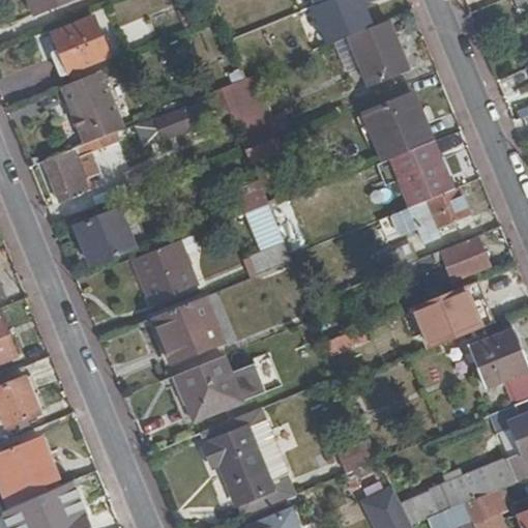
[(39,0),(44,10),(69,0),(39,0)]
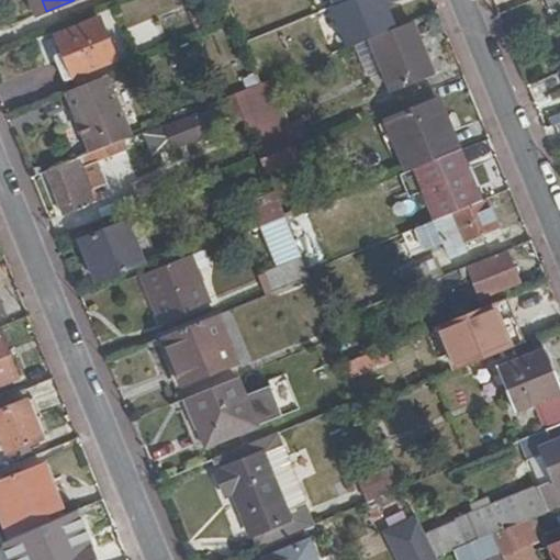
[(250,0),(255,9),(277,0),(250,0)]
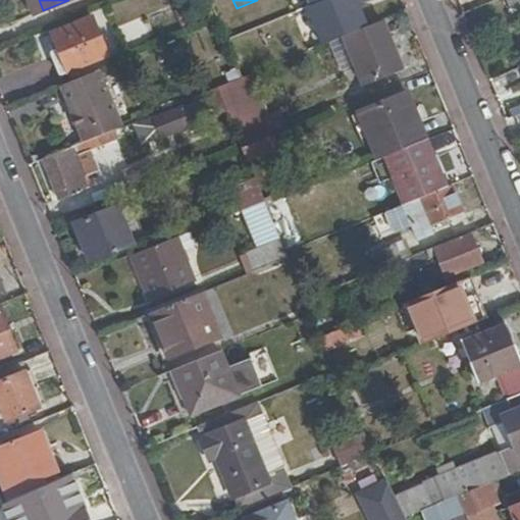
[(335,0),(347,28),(381,14),(375,0),(335,0)]
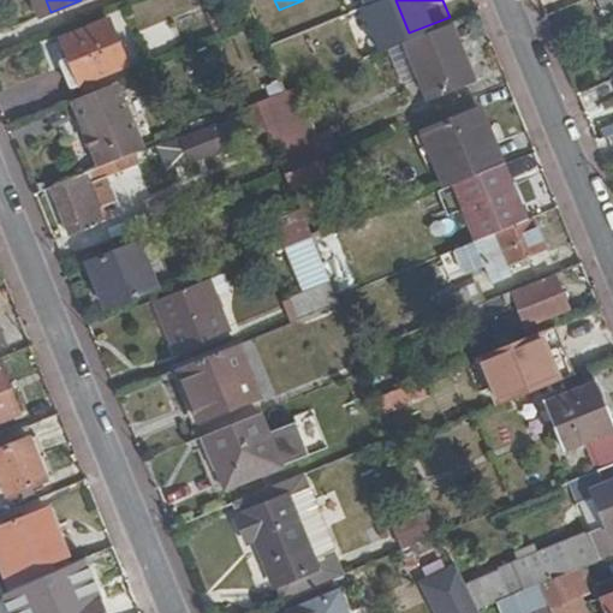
[(109,21),(63,40),(81,84),(128,66),(109,21)]
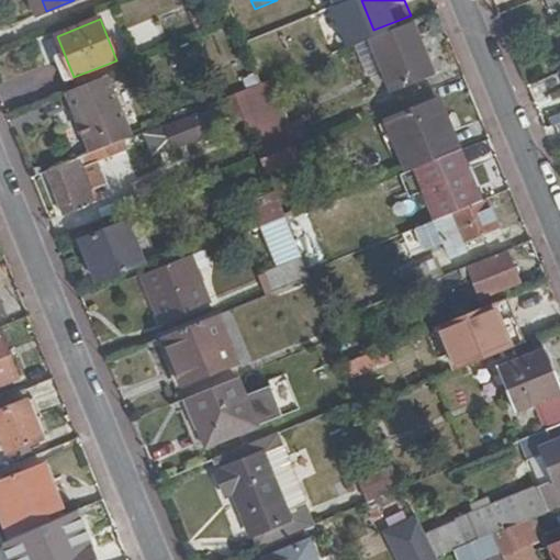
[(432,71),(411,21),(368,38),(381,70),(389,89),(432,71)]
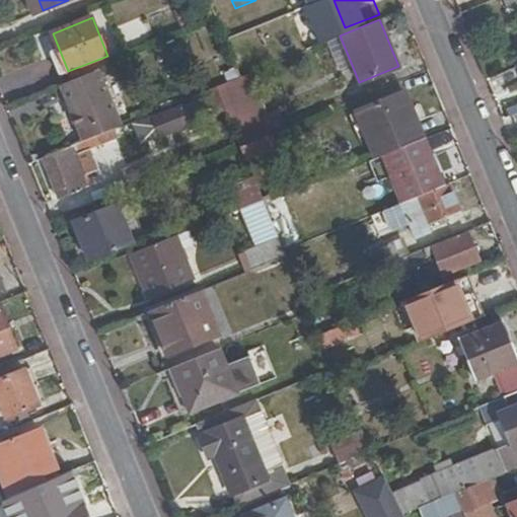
[(113,128),(122,125),(99,69),(60,85),(82,141),(87,138),(113,128)]
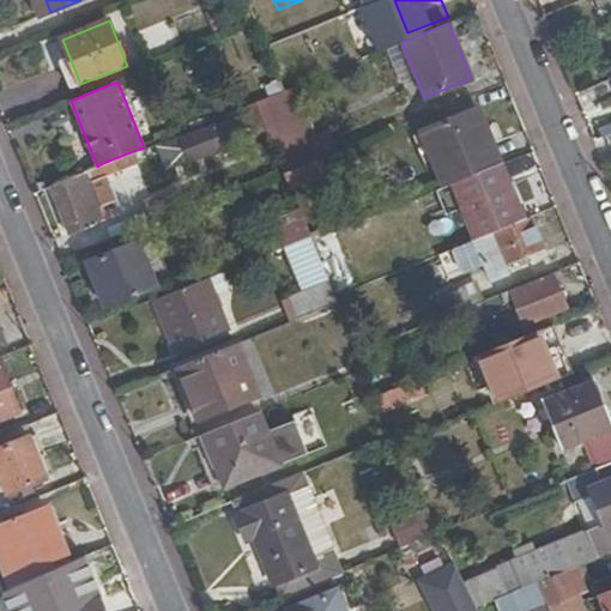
[(256,101),(266,125),(278,120),(285,139),(298,133),(282,91),(256,101)]
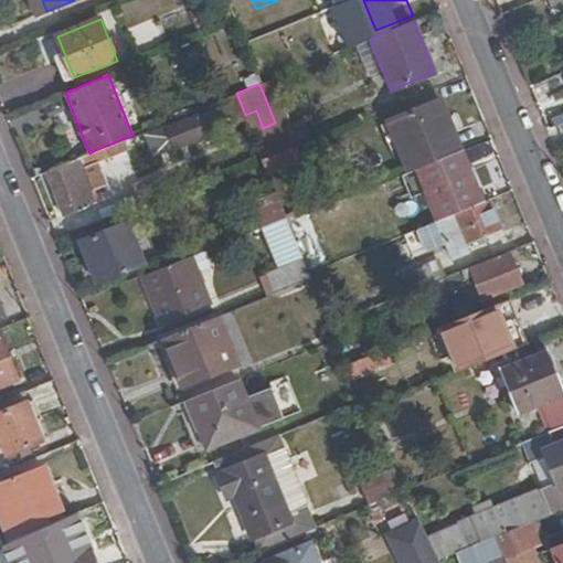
[(234,119),(245,115),(236,93),(225,97),(234,119)]
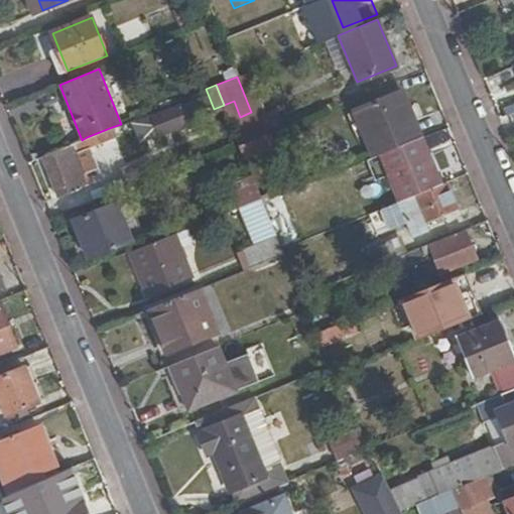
[(381,152),(416,138),(397,90),(354,107),(363,131),(373,155),(381,152)]
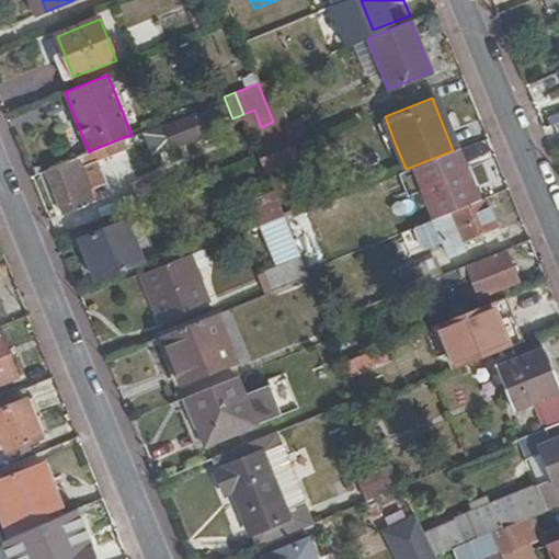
[(138,132),(148,156),(201,135),(191,111),(138,132)]
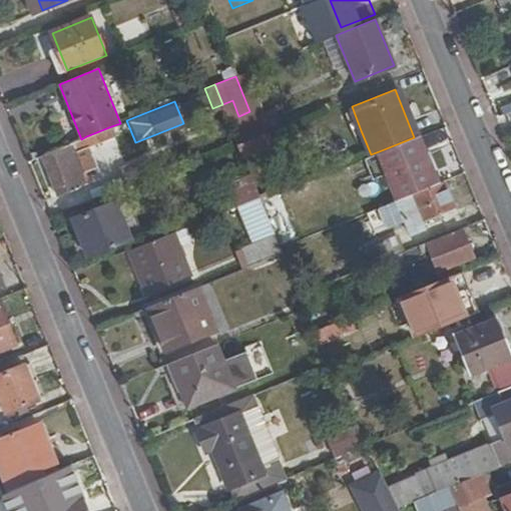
[(115,136),(111,126),(86,136),(90,146),(115,136)]
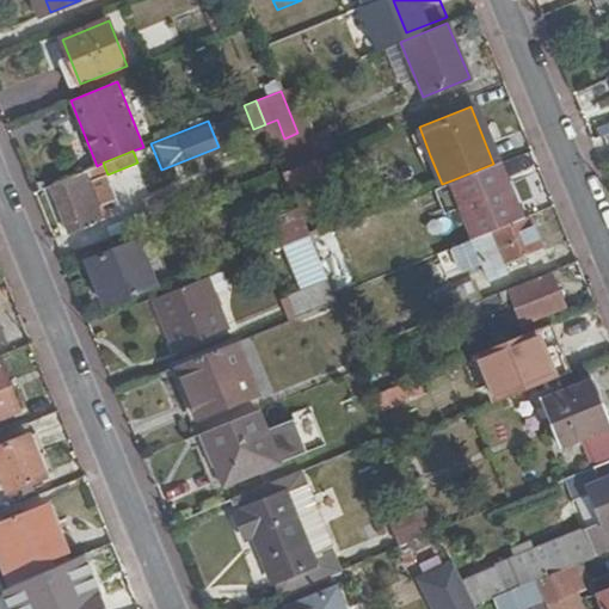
[(323,167),(318,153),(282,167),(288,180),(323,167)]
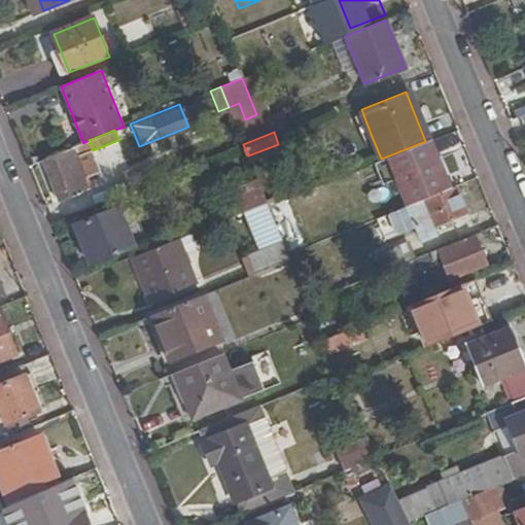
[(93,150),(89,140),(83,143),(41,160),(59,201),(90,188),(85,176),(100,170),(93,150)]
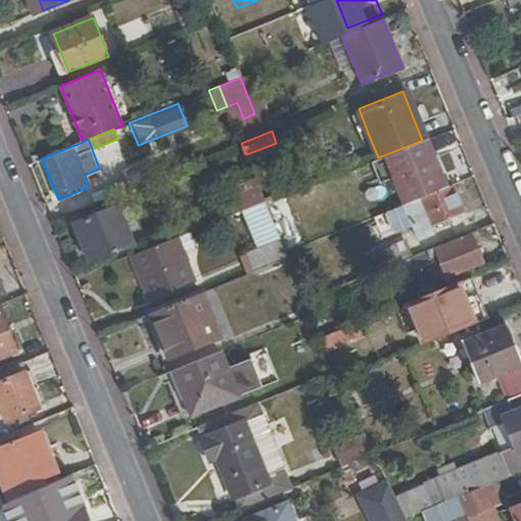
[(442,187),(422,140),(386,154),(406,201),(442,187)]
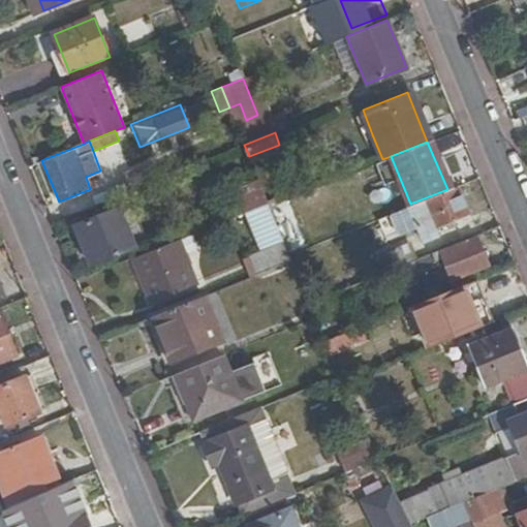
[(128,191),(158,180),(151,162),(121,175),(128,191)]
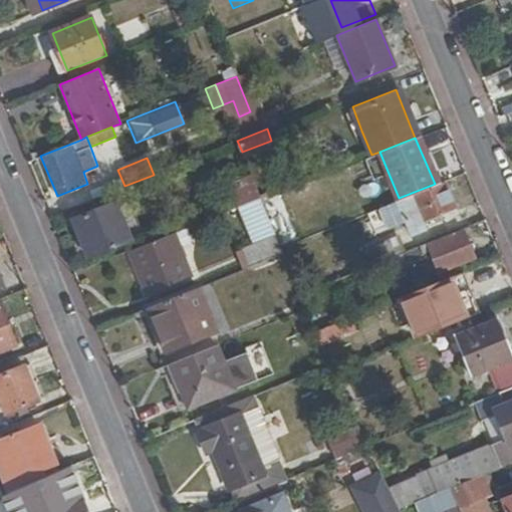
[(231,208),(260,197),(249,171),(221,183),(231,208)]
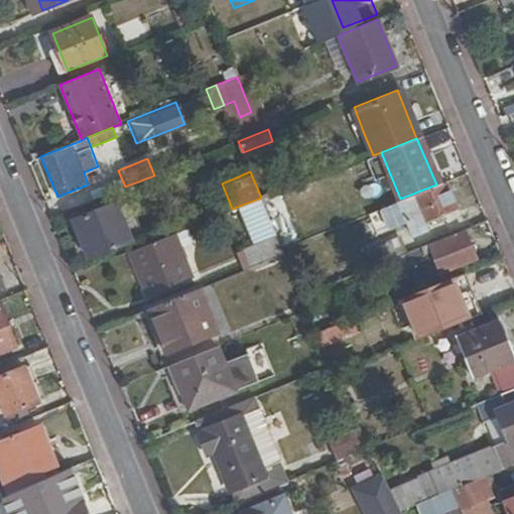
[(444,181),(436,184),(400,199),(398,200),(412,235),(426,229),(423,221),(456,209),(444,181)]
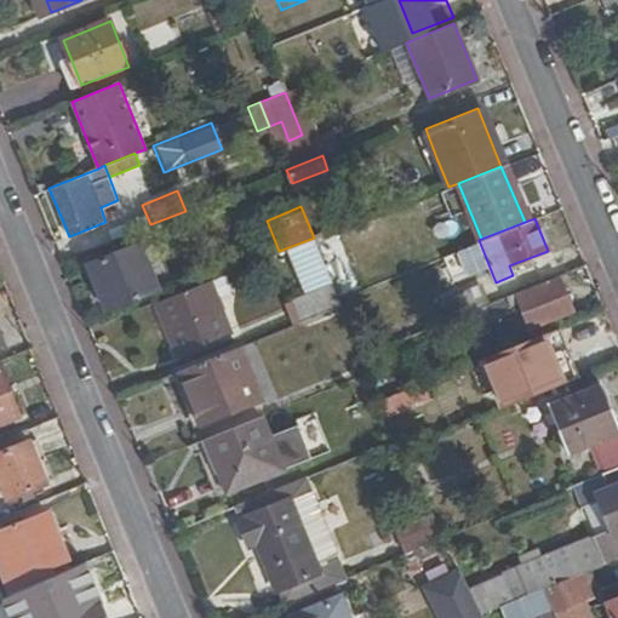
[(337,296),(315,240),(291,249),(307,289),(290,295),(299,318),(339,301),(337,296)]
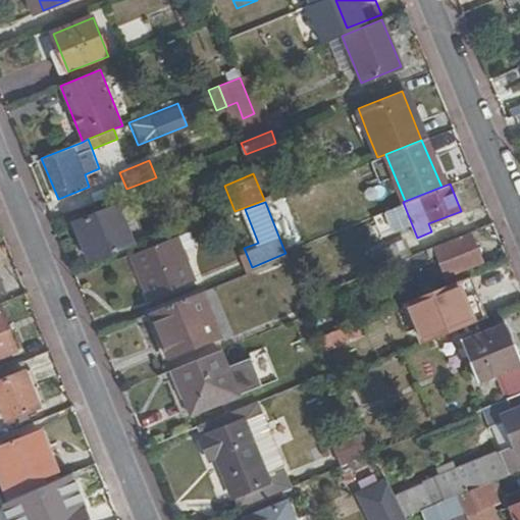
[(88,259),(131,242),(115,204),(72,221),(88,259)]
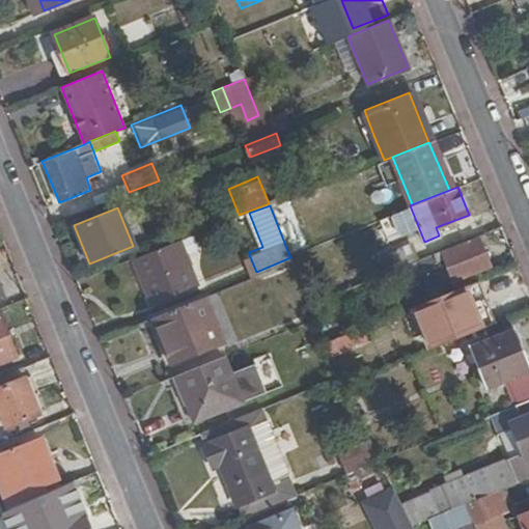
[(448,249),(447,246),(439,249),(451,281),(489,267),(477,238),(448,249)]
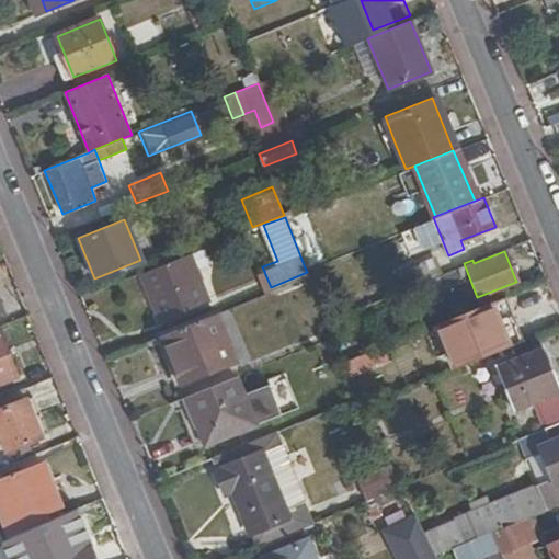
[(210,300),(192,253),(145,272),(163,319),(210,300)]
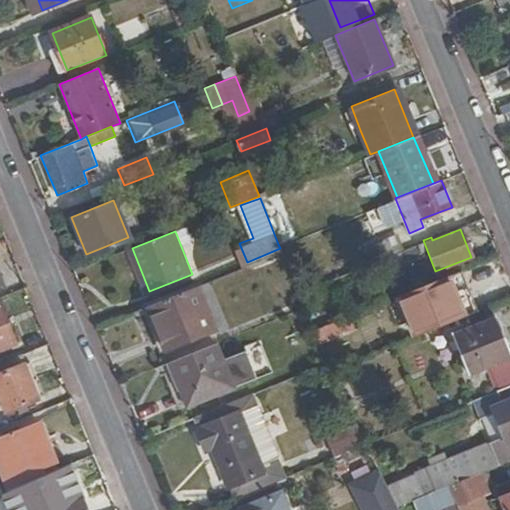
[(365,262),(399,248),(393,234),(359,248),(365,262)]
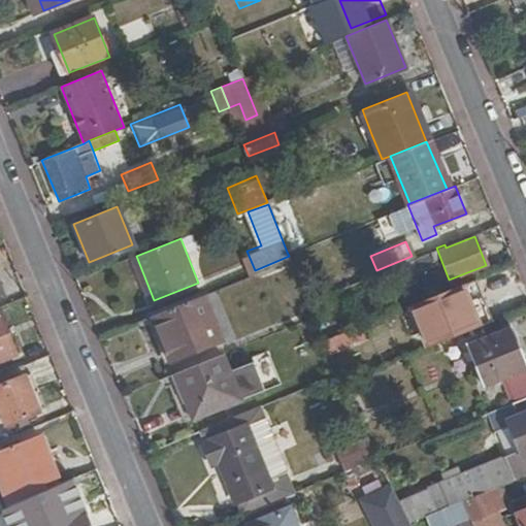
[(249,272),(255,270),(247,251),(240,254),(249,272)]
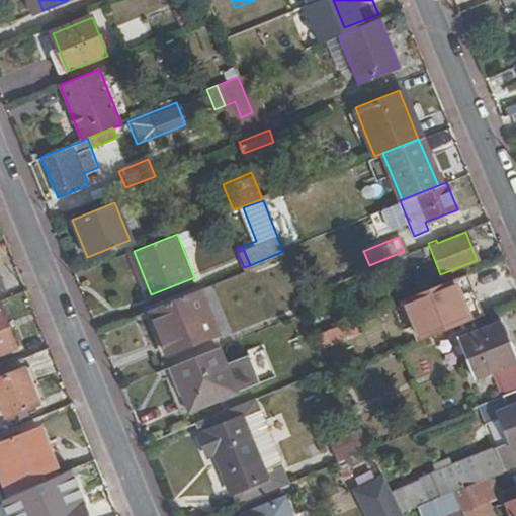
[(151,294),(134,251),(126,253),(144,296),(151,294)]
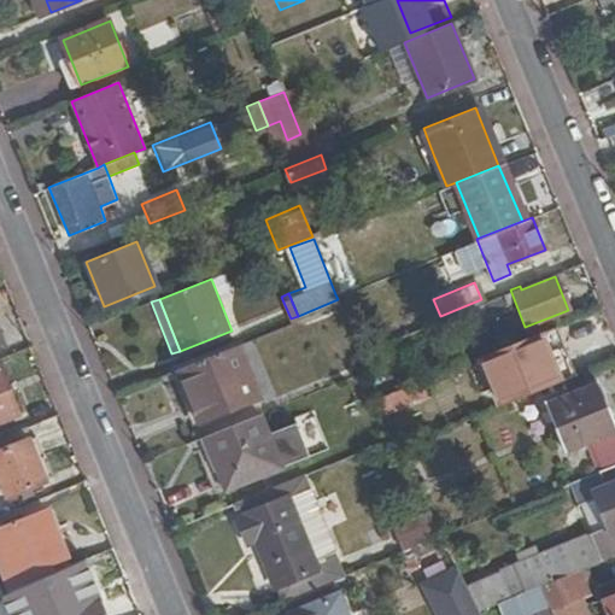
[(470,357),(488,406),(570,376),(554,328),(470,357)]
